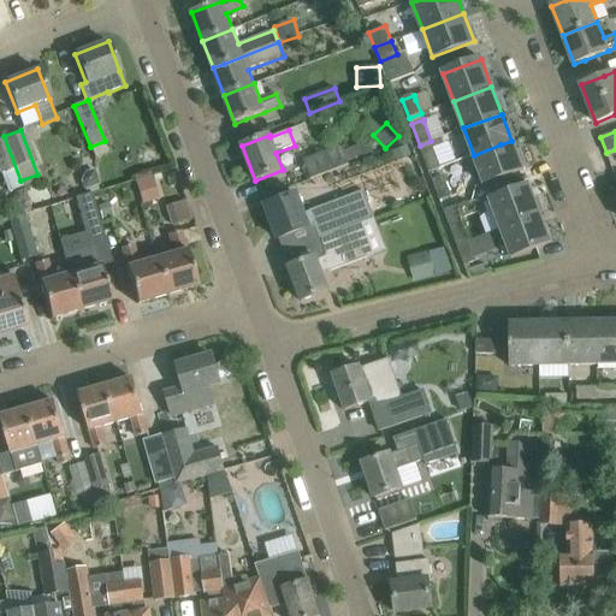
[(23,187),(21,181),(4,136),(0,137),(0,170),(9,193),(23,187)]
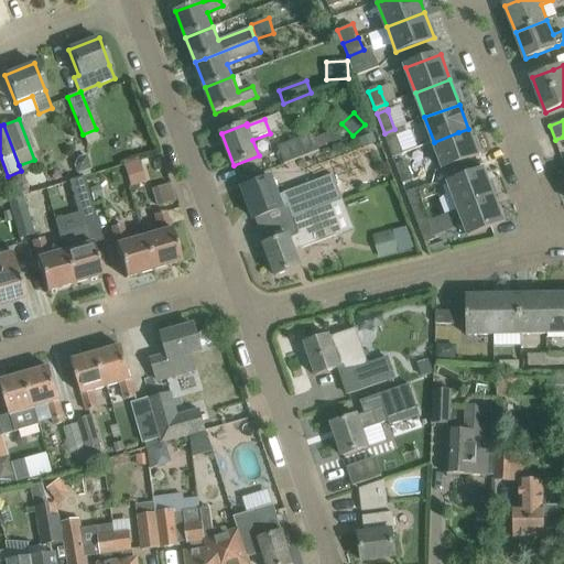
[(339,129),(316,139),(320,149),(344,139),(339,129)]
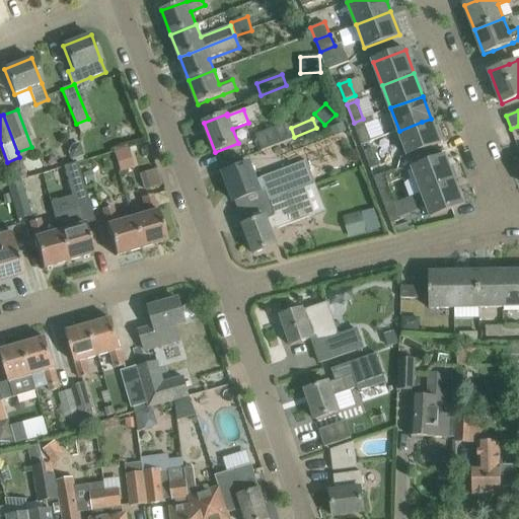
[(431,119),(422,122),(399,131),(409,154),(440,142),(431,119)]
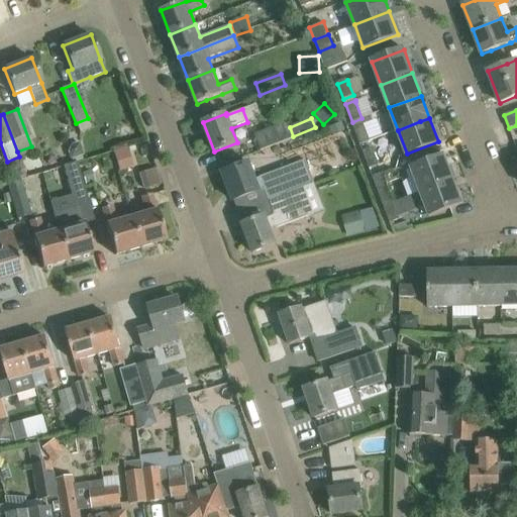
[(327,124),(330,132),(342,127),(339,120),(327,124)]
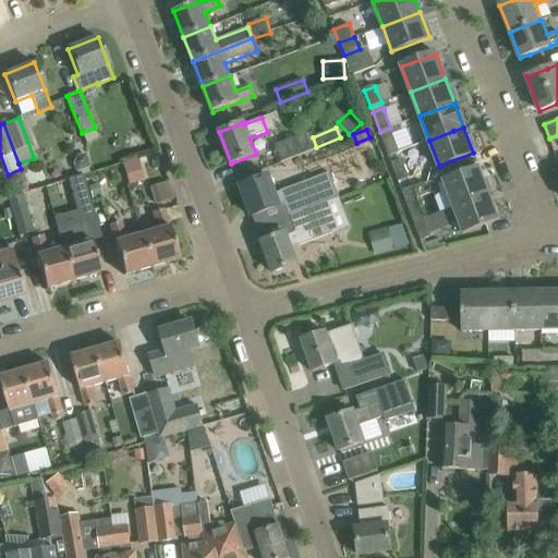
[(282,162),(316,150),(311,133),(276,146),(282,162)]
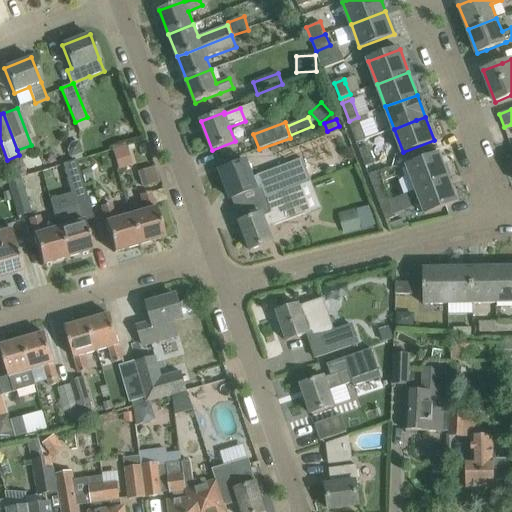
[(366,139),(360,122),(350,126),(357,143),(366,139)]
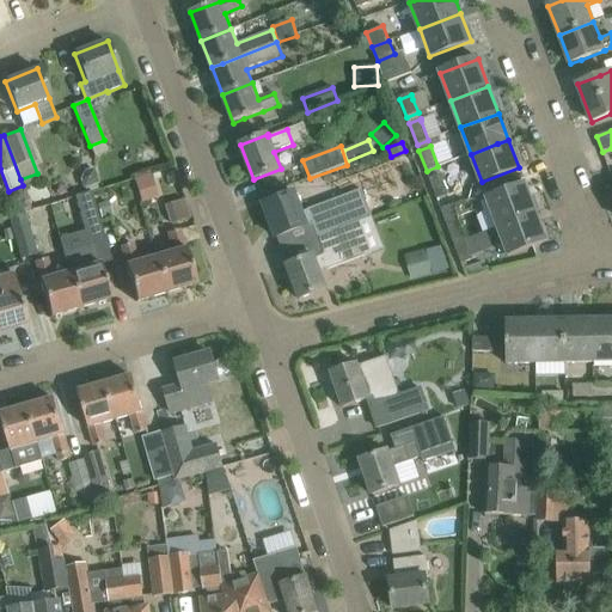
[(83,188),(84,187),(96,183),(98,183),(93,167),(83,170),(79,176),(83,188)]
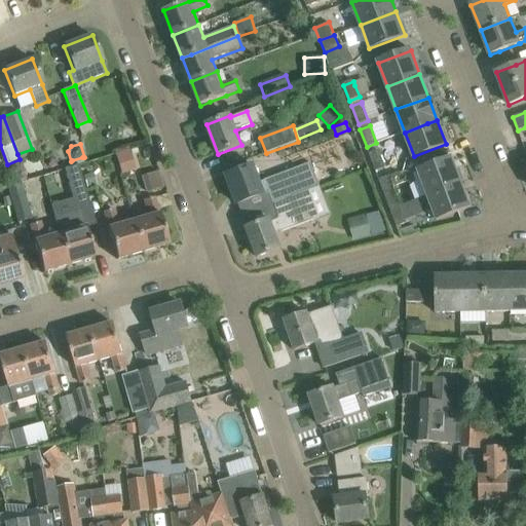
[(385,165),(379,149),(369,153),(374,170),(385,165)]
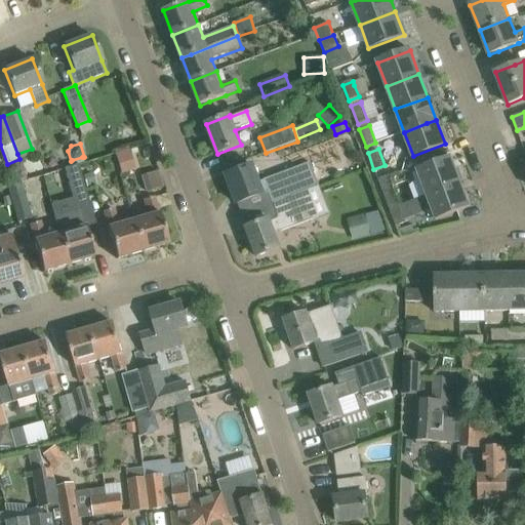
[(120,173),(135,169),(129,150),(114,155),(120,173)]
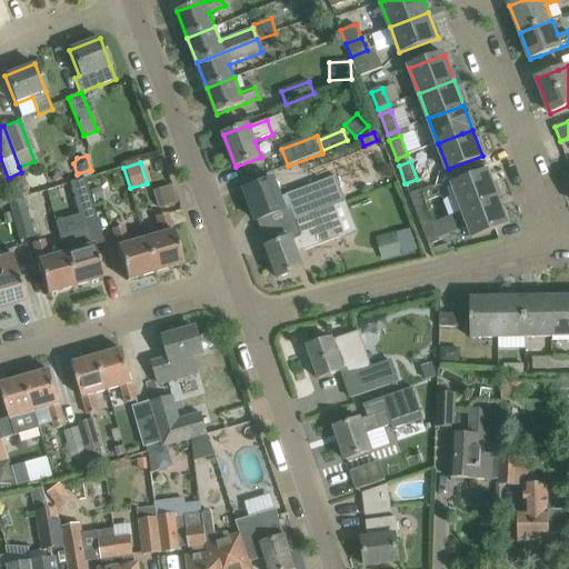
[(453,186),(463,211),(498,198),(488,172),(453,186)]
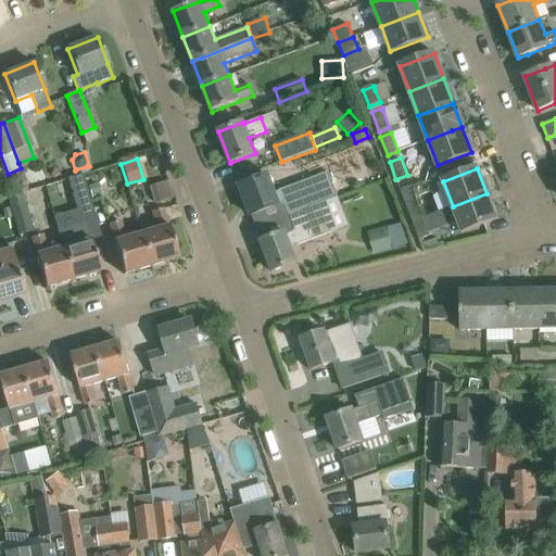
[(89,199),(83,175),(68,178),(75,203),(89,199)]
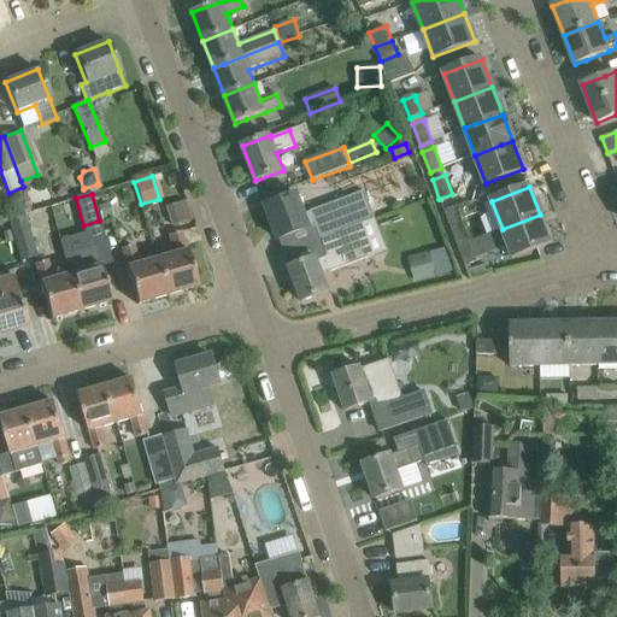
[(278,240),(289,236),(316,225),(321,240),(344,231),(333,204),(305,213),(298,194),(265,206),(278,240)]
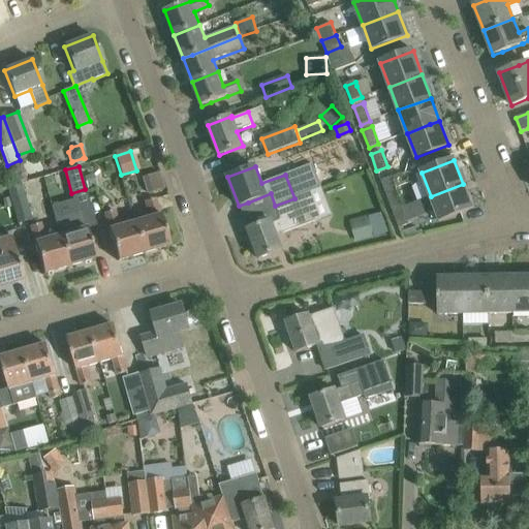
[(164,190),(159,173),(142,177),(146,195),(164,190)]
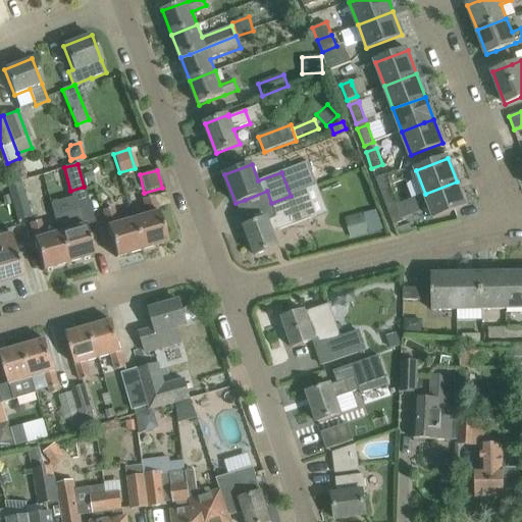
[(96,184),(93,171),(82,174),(85,187),(96,184)]
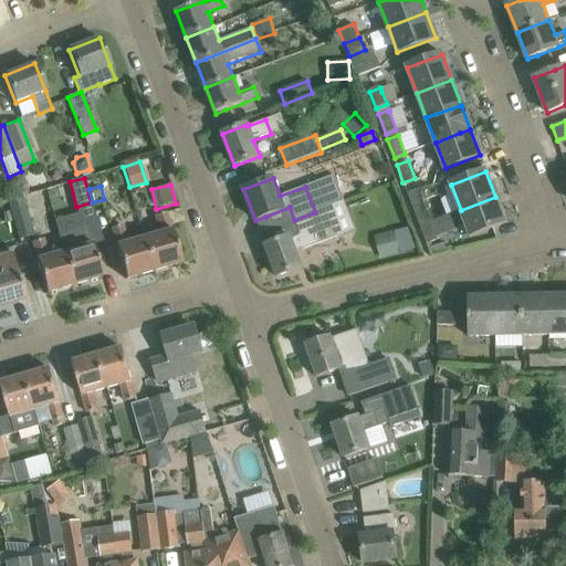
[(22,196),(9,199),(20,236),(32,232),(22,196)]
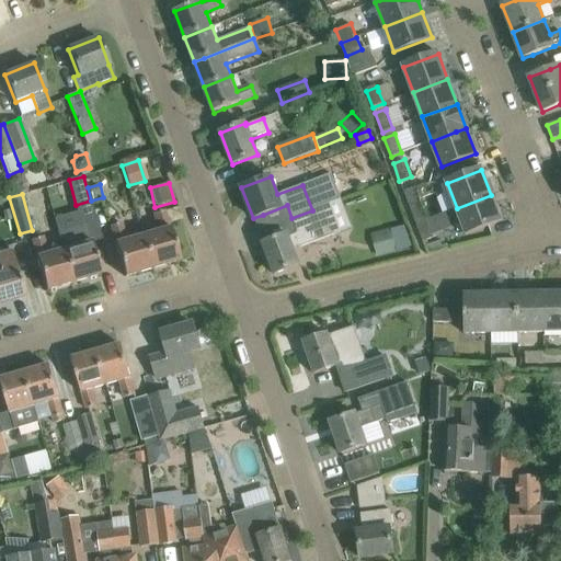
[(491,195),(457,208),(466,233),(501,220),(491,195)]
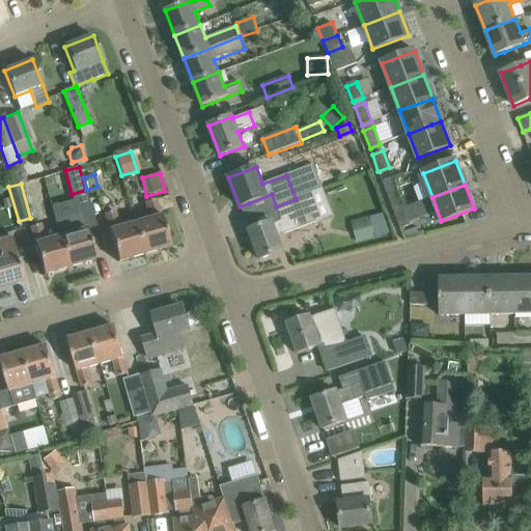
[(404,207),(398,191),(387,195),(393,212),(404,207)]
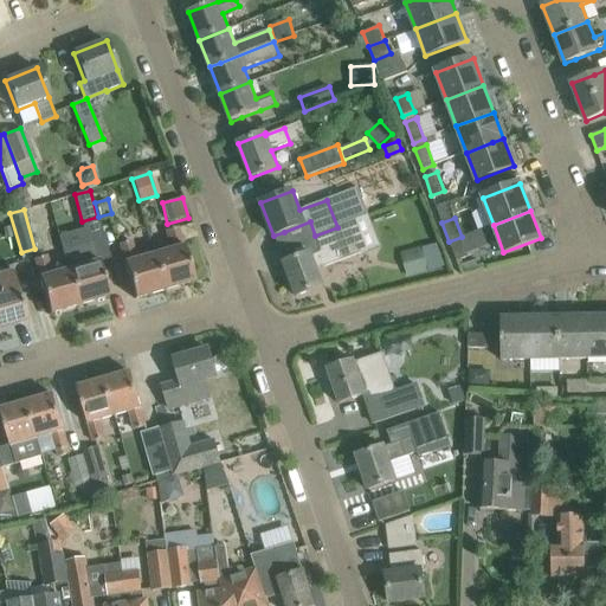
[(339,263),(361,253),(349,224),(337,227),(315,236),(321,251),(317,252),(317,253),(311,256),(310,253),(284,263),(297,297),(323,287),(316,269),(322,266),(323,268),(339,263)]
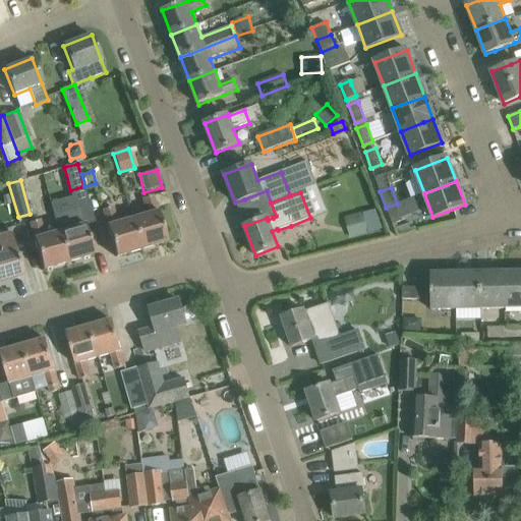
[(138,240),(141,249),(167,242),(153,195),(141,198),(147,215),(132,219),(138,240)]
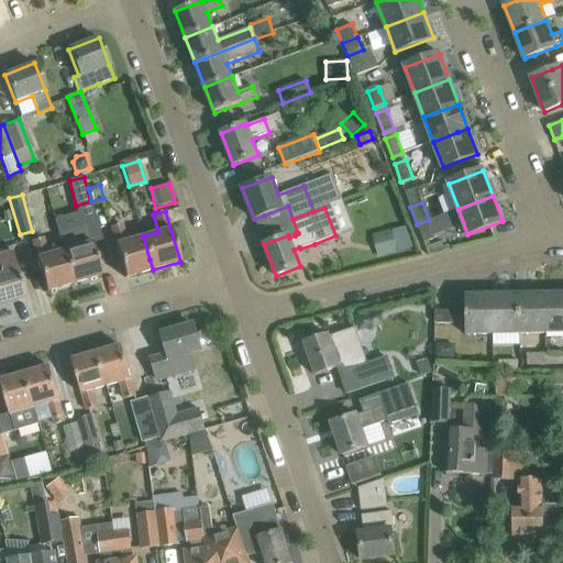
[(424,243),(435,239),(434,236),(453,229),(448,213),(429,221),(429,220),(417,224),(424,243)]
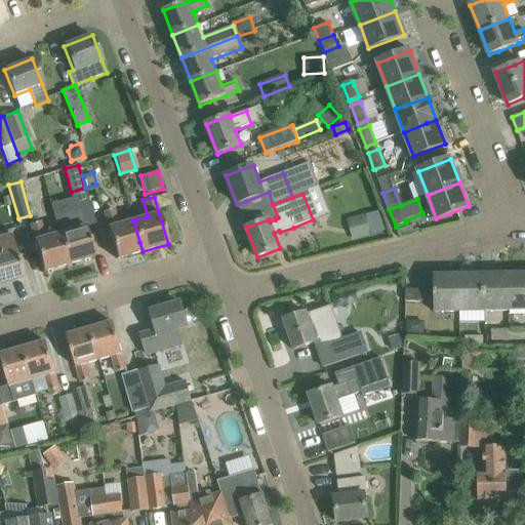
[(143,251),(139,242),(133,220),(118,226),(114,209),(103,212),(117,259),(143,251)]
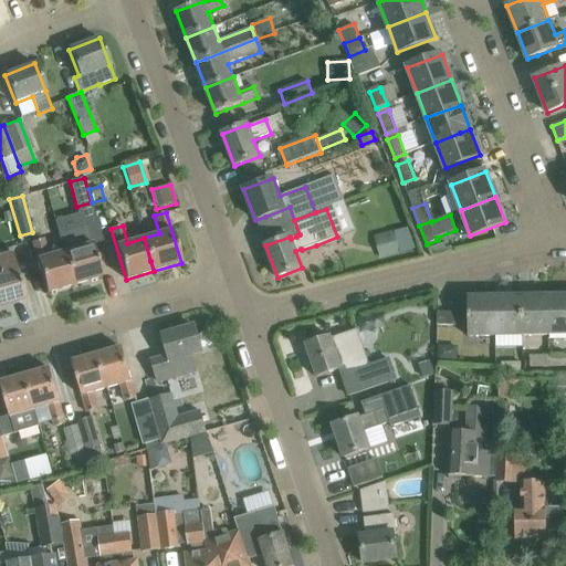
[(102,276),(98,266),(86,227),(60,234),(64,251),(64,252),(74,285),(102,276)]
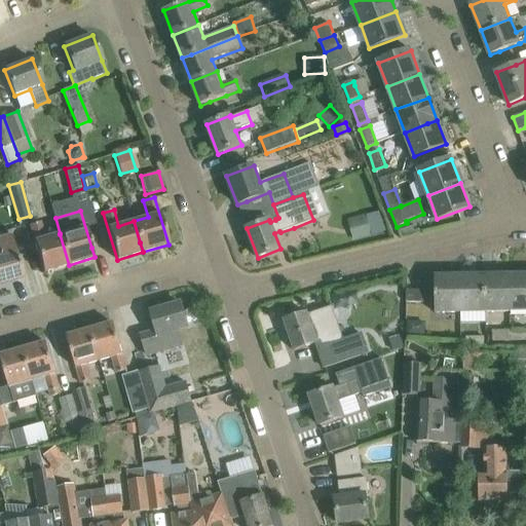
[(367,218),(366,215),(348,220),(354,240),(382,231),(377,215),(367,218)]
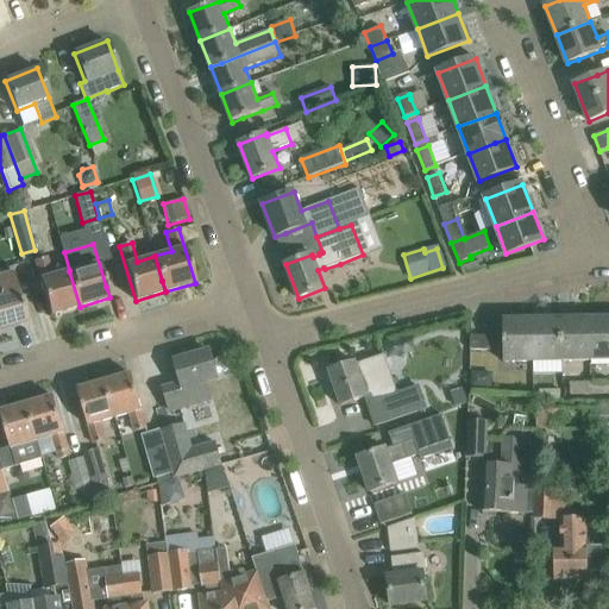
[(46,257),(33,261),(50,315),(80,307),(69,271),(51,276),(46,257)]
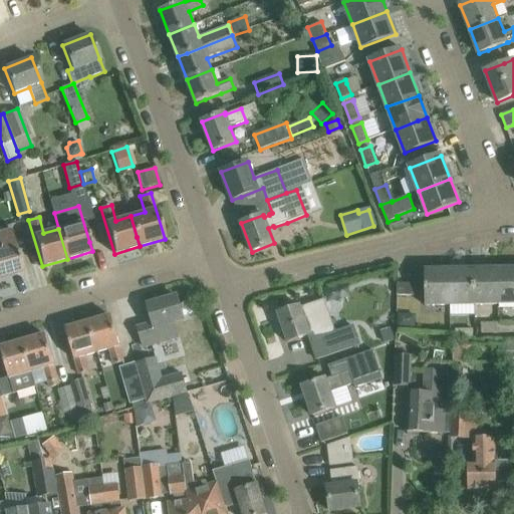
[(0,249),(1,252),(0,251),(0,278),(22,272),(10,230),(0,233),(0,249)]
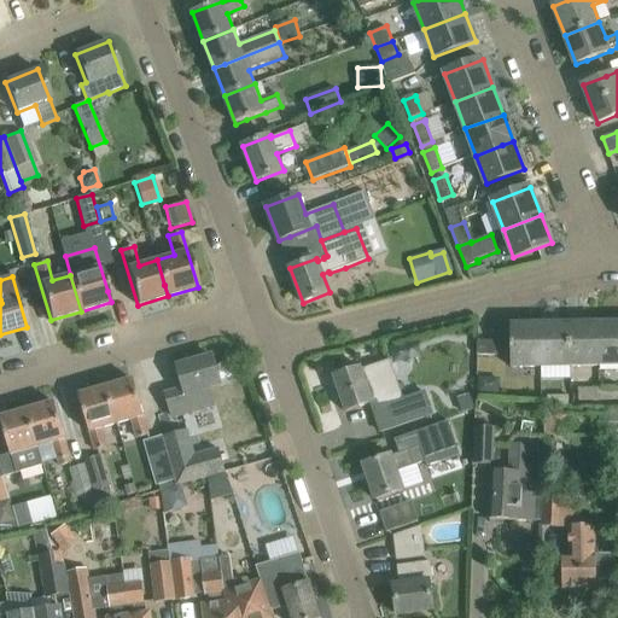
[(600,366),(599,334),(599,322),(570,324),(571,366),(600,366)]
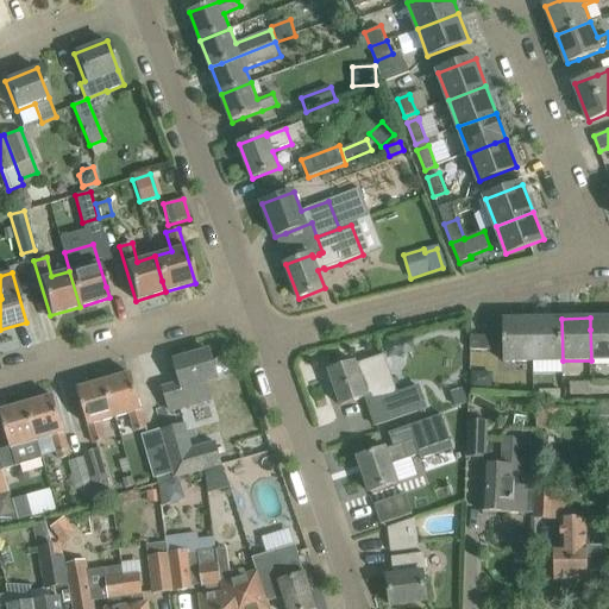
[(608,318),(590,318),(590,330),(591,360),(608,359),(608,318)]
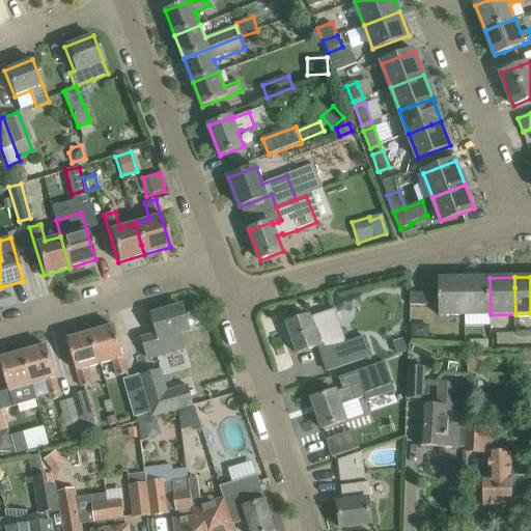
[(440,278),(440,288),(440,314),(466,314),(465,278),(440,278)]
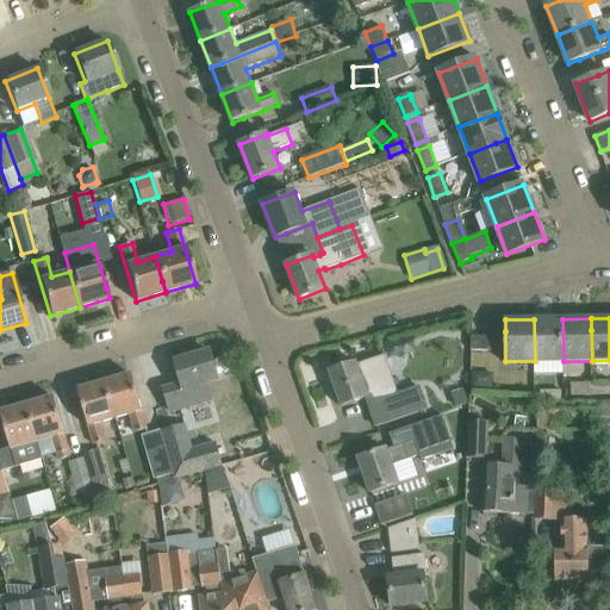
[(562,319),(534,319),(535,361),(564,361),(562,319)]
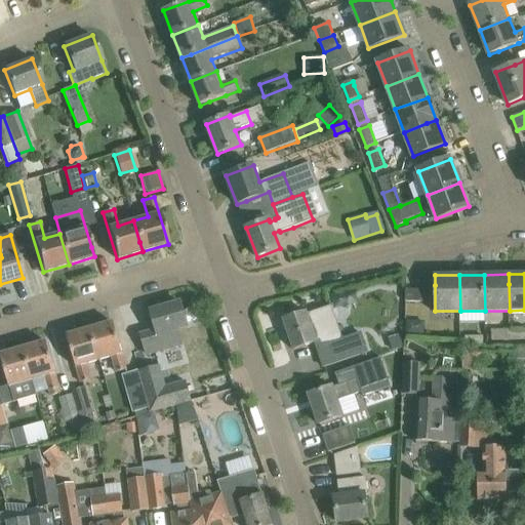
[(423,301),(423,289),(406,289),(406,301),(423,301)]
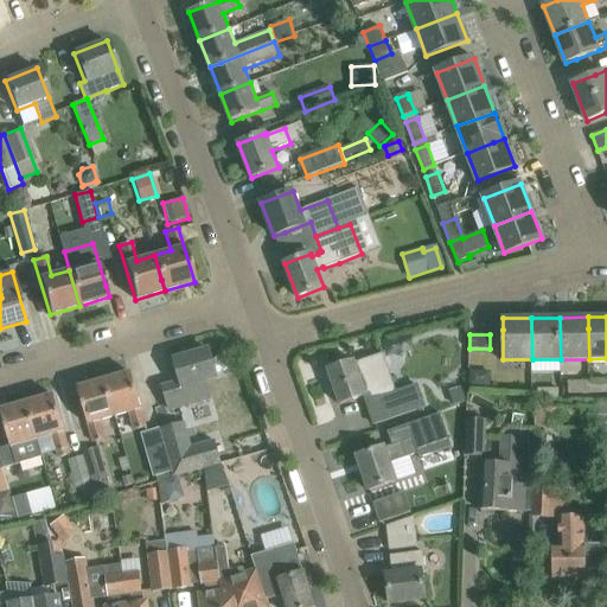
[(211,401),(205,381),(217,377),(210,350),(174,360),(181,383),(163,388),(170,413),(211,401)]
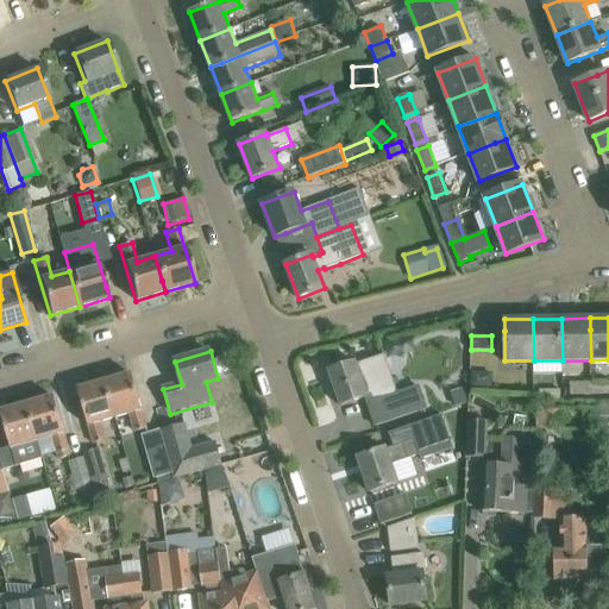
[(341,406),(366,397),(377,426),(428,409),(420,385),(399,394),(384,355),(358,364),(357,362),(330,371),(341,406)]
